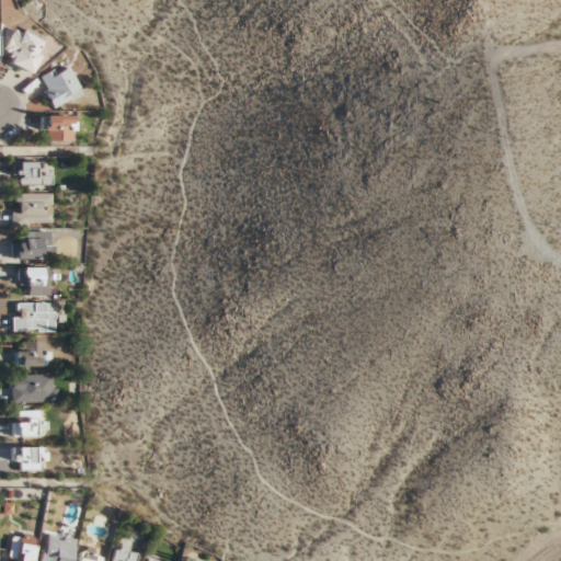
[(8,61),(29,72),(46,39),(16,24),(2,49),(12,54),(8,61)]
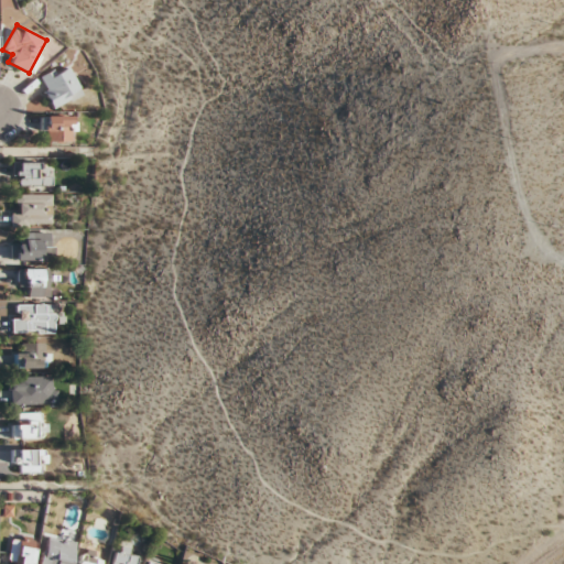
[(53,109),(83,94),(67,63),(38,78),(53,109)]
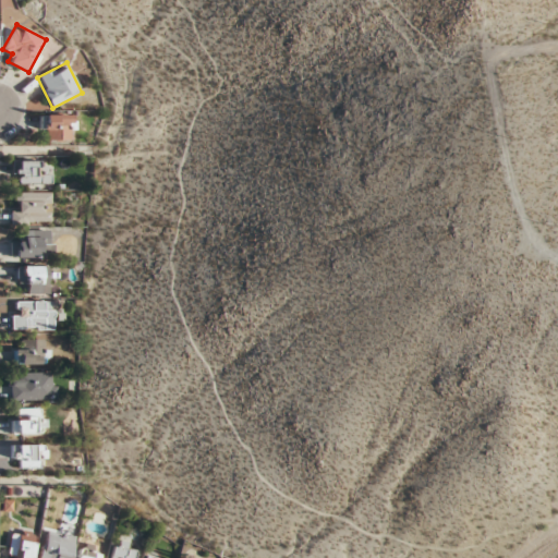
[(41,114),(41,138),(72,138),(72,114),(41,114)]
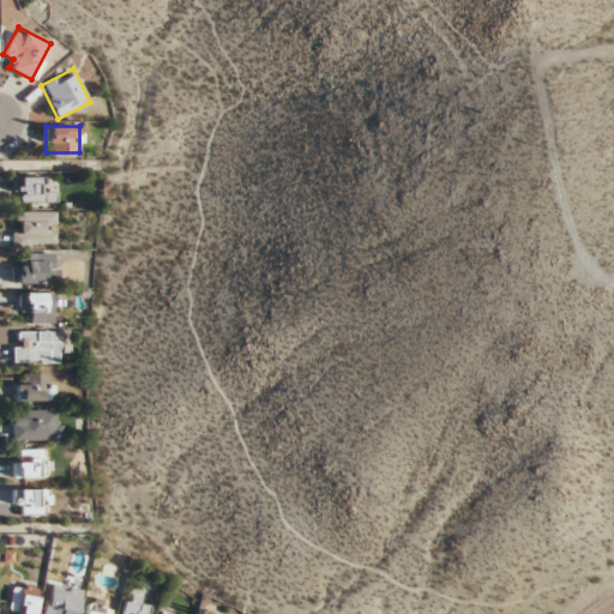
[(56,202),(56,188),(46,188),(46,178),(17,178),(17,202),(56,202)]
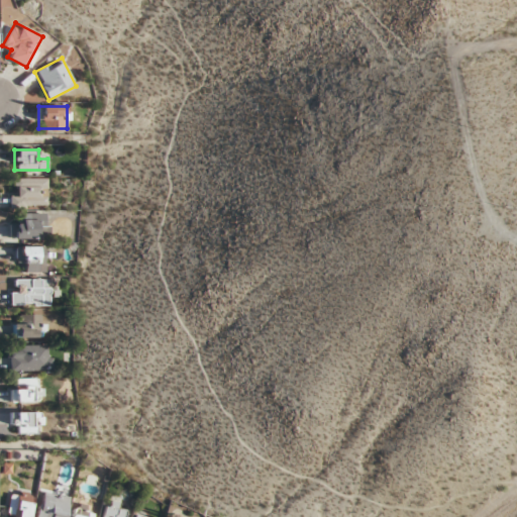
[(46,177),(11,178),(12,208),(47,208),(46,177)]
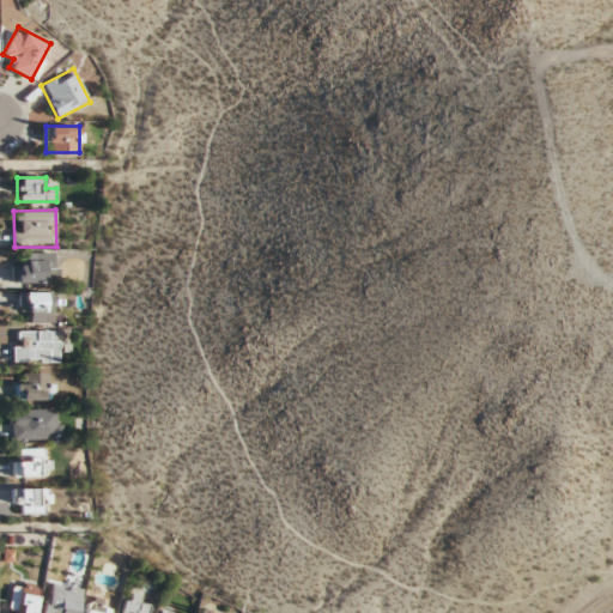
[(55,274),(55,253),(25,253),(25,263),(16,263),(16,284),(46,284),(46,274),(55,274)]
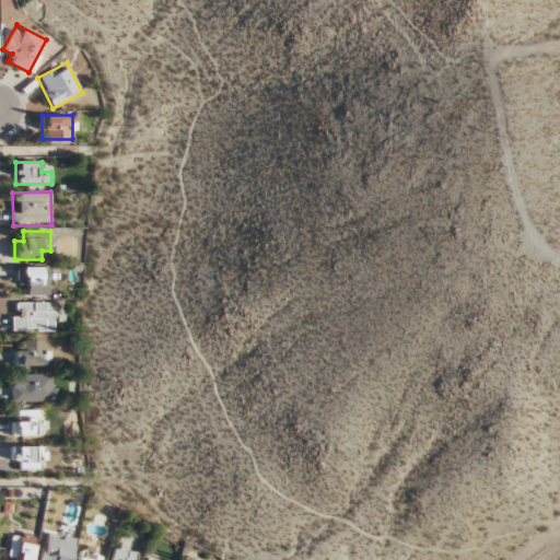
[(48,267),(22,267),(22,294),(48,294),(48,267)]
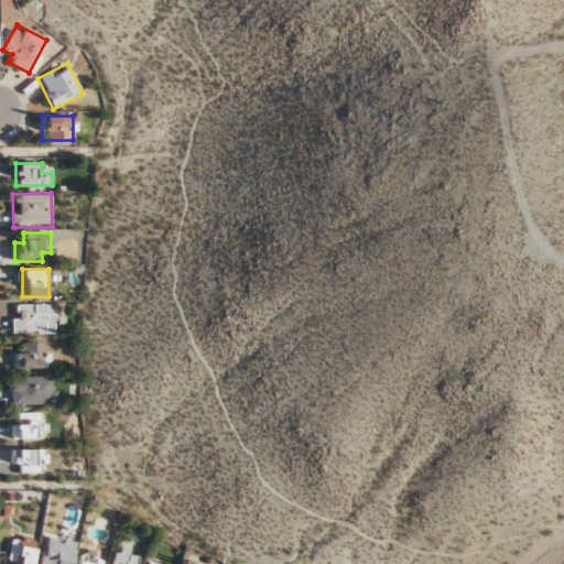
[(54,304),(12,304),(12,333),(54,333),(54,304)]
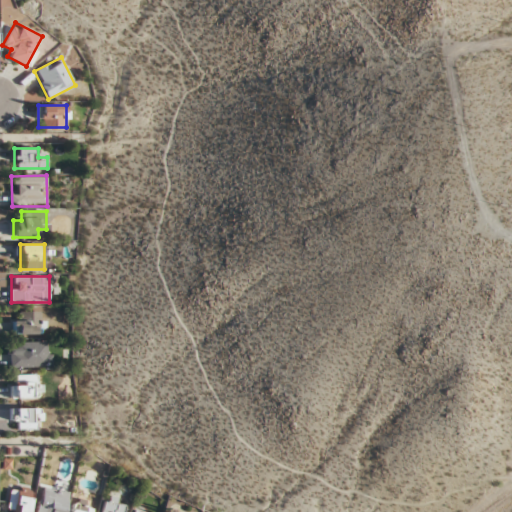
[(41,311),(18,311),(18,320),(13,320),(13,334),(41,334),(41,311)]
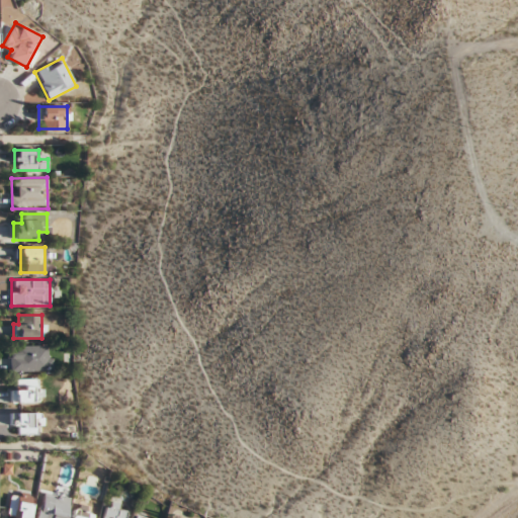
[(10,371),(51,371),(51,346),(10,346),(10,371)]
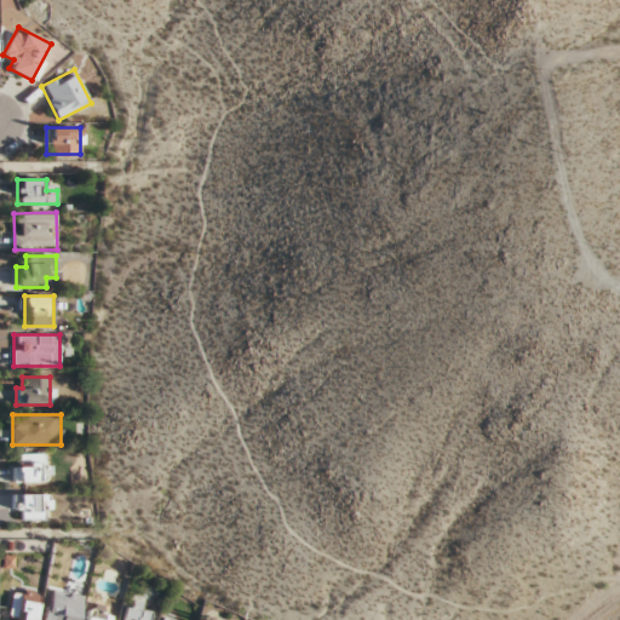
[(13,481),(52,481),(52,454),(13,454),(13,481)]
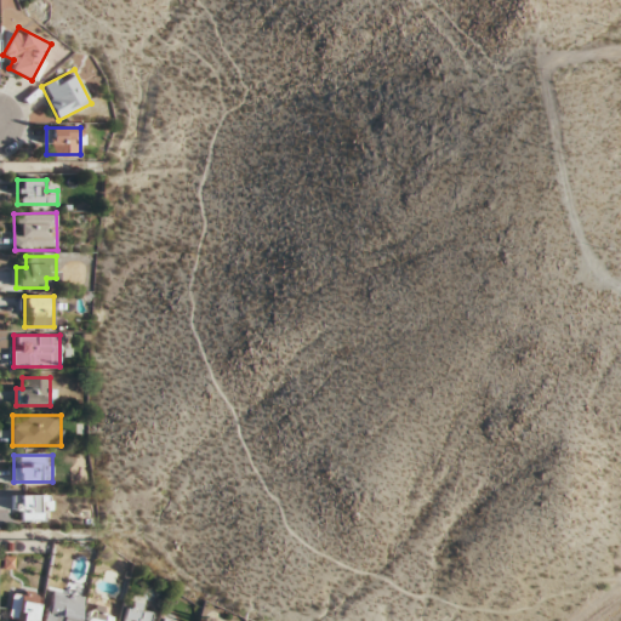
[(12,507),(21,507),(21,520),(47,520),(47,494),(12,494),(12,507)]
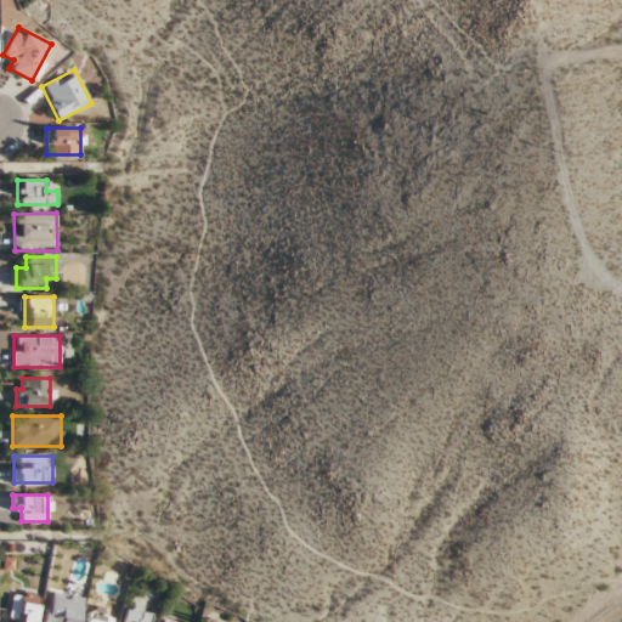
[(10,621),(37,621),(37,592),(10,592),(10,621)]
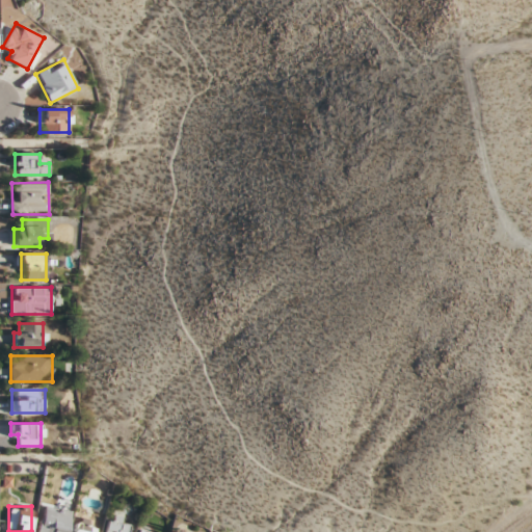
[(67,531),(71,510),(44,506),(40,531),(67,531)]
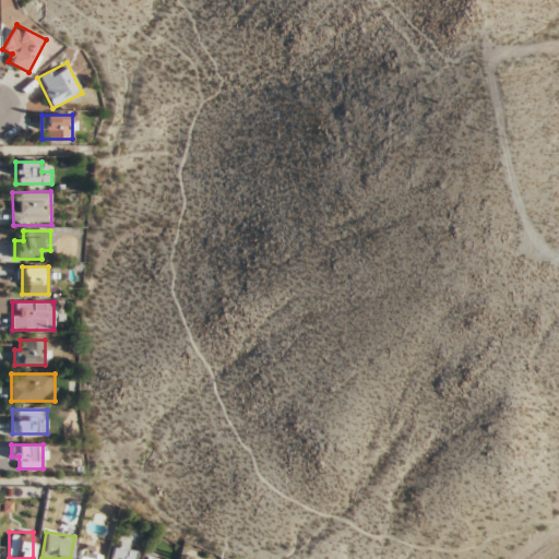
[(137,558),(141,549),(118,540),(110,558),(137,558)]
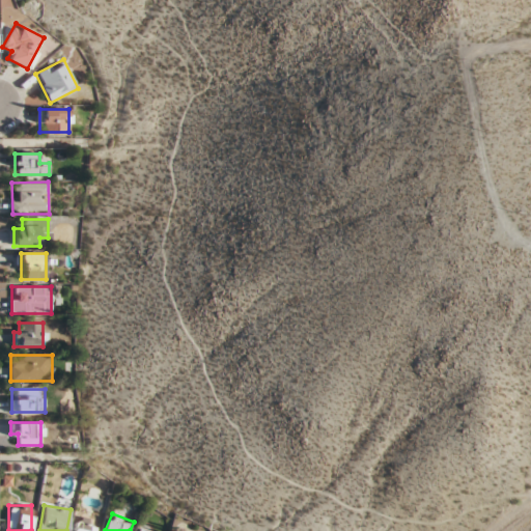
[(73,530),(94,530),(96,522),(75,519),(73,530)]
